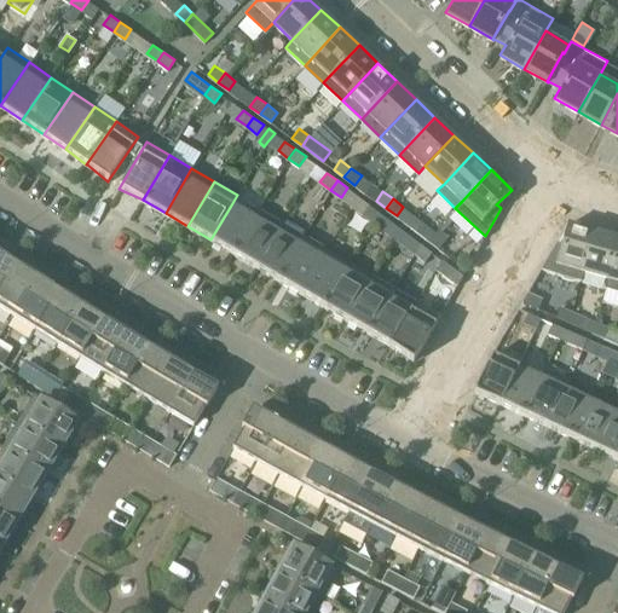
[(211,240),(234,253),(254,215),(232,203),(211,240)]
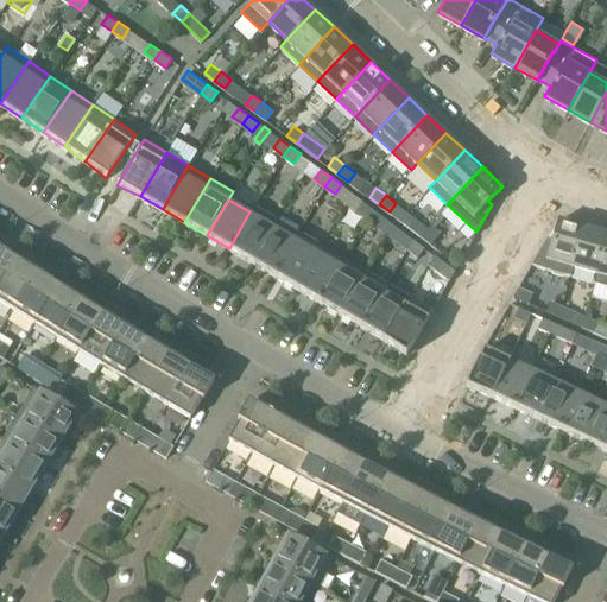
[(355,209),(366,217),(373,208),(362,201),(355,209)]
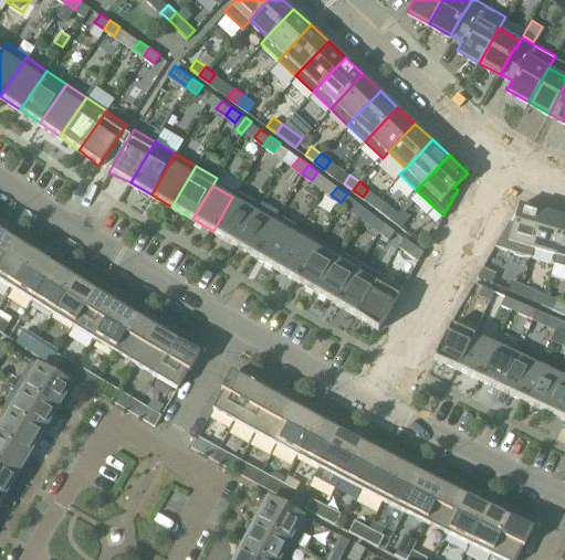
[(213,231),(233,242),(258,201),(237,190),(232,197),(213,231)]
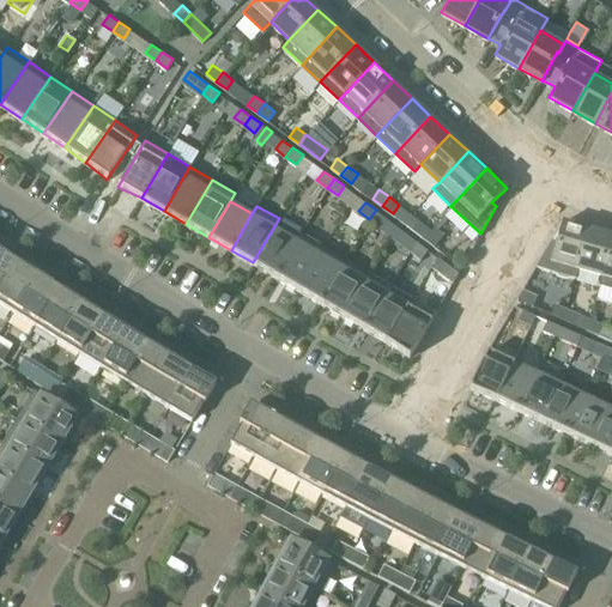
[(376,210),(369,219),(380,226),(386,218),(376,210)]
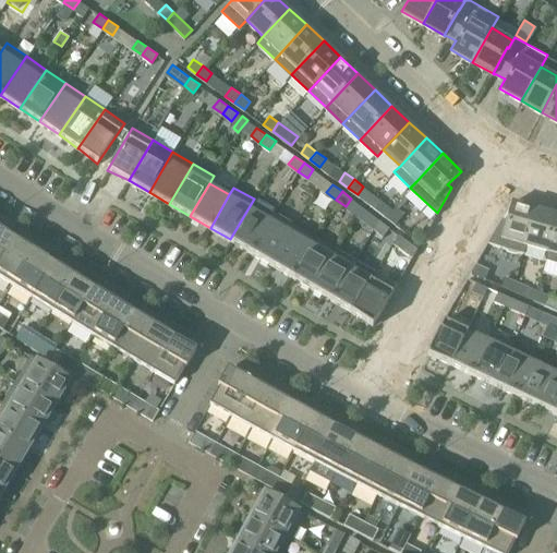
[(230,239),(251,251),(275,211),(254,199),(230,239)]
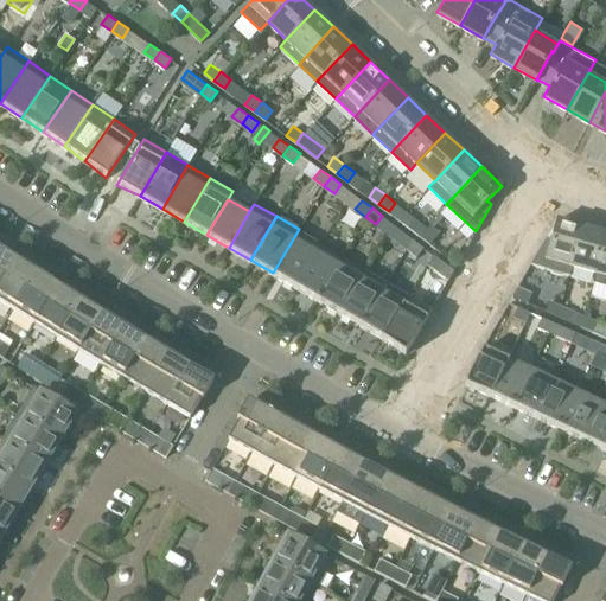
[(569,274),(573,264),(572,264),(582,225),(556,217),(550,237),(547,237),(548,236),(547,235),(531,262),(569,274)]
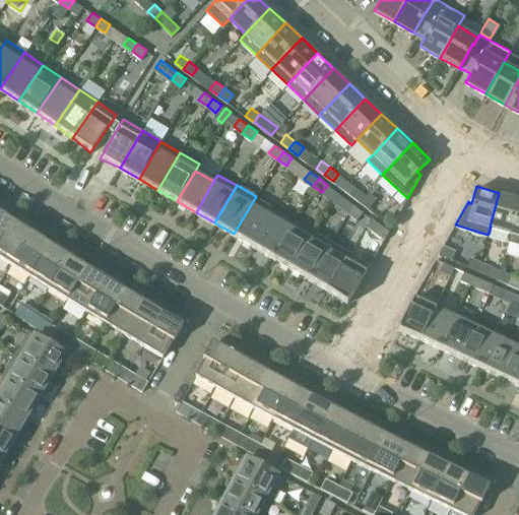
[(351,195),(360,201),(366,194),(357,187),(351,195)]
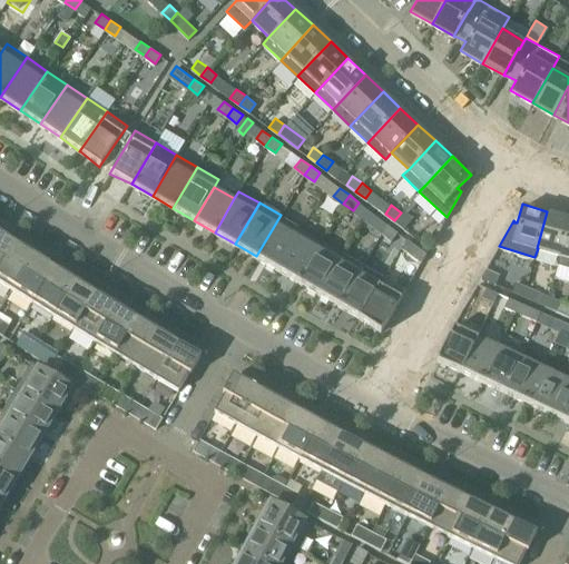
[(538,248),(559,255),(568,223),(568,218),(547,211),(537,248),(538,248)]
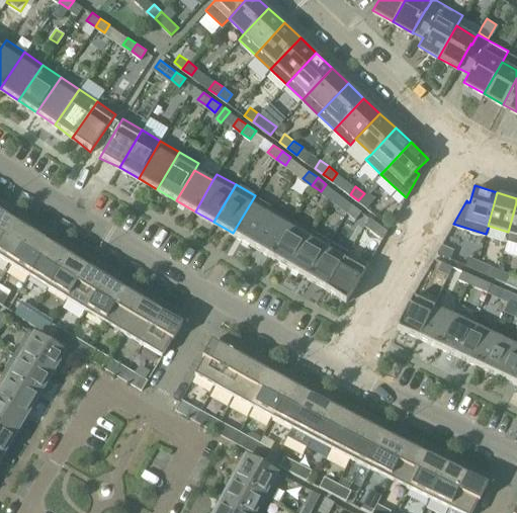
[(364,193),(358,200),(367,207),(372,199),(364,193)]
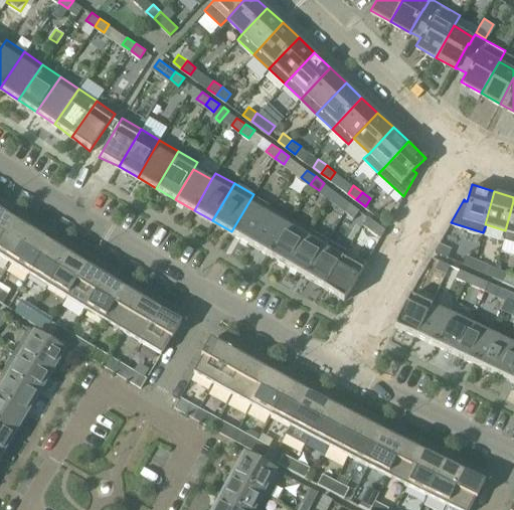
[(231,231),(250,242),(273,205),(253,194),(231,231)]
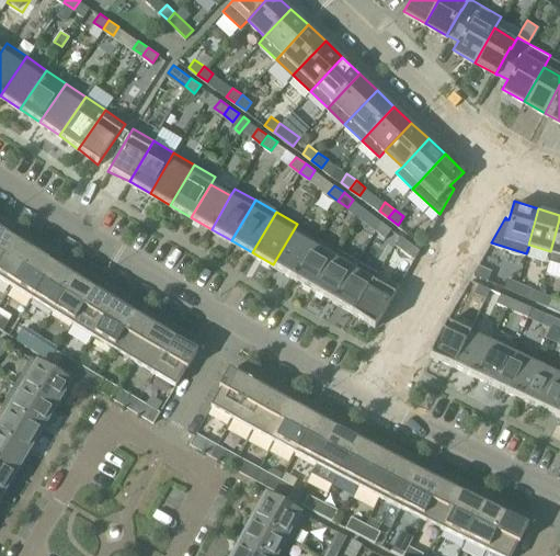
[(366,222),(376,229),(381,220),(373,214),(366,222)]
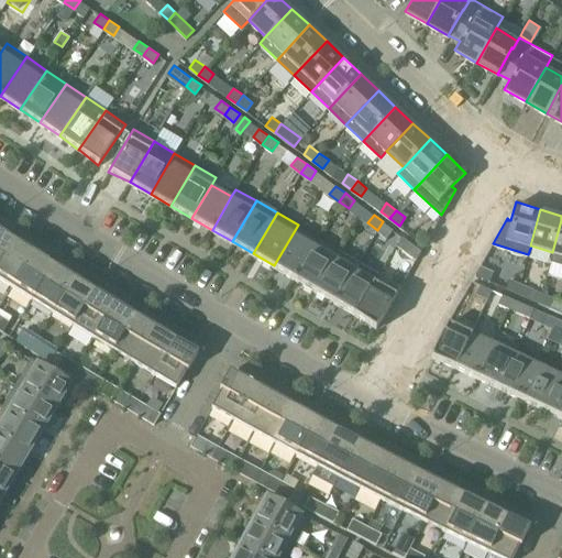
[(550,260),(561,263),(561,220),(552,252),(550,260)]
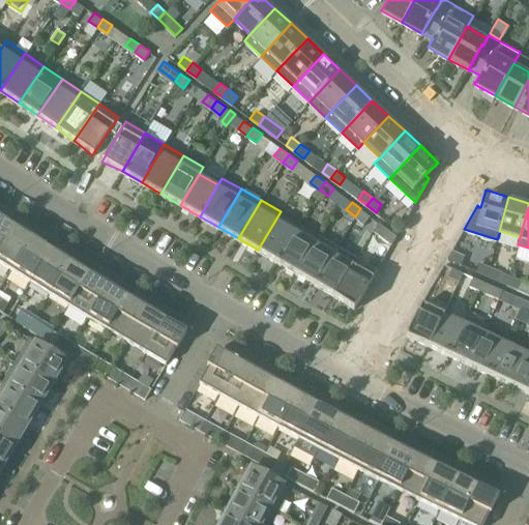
[(360,208),(355,216),(363,223),(370,215),(360,208)]
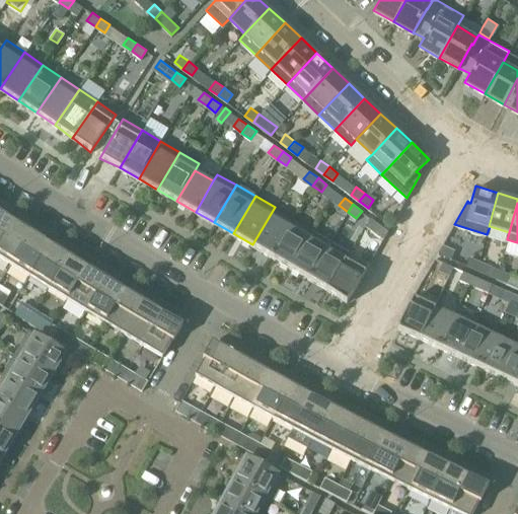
[(252,244),(271,255),(293,218),(275,207),(252,244)]
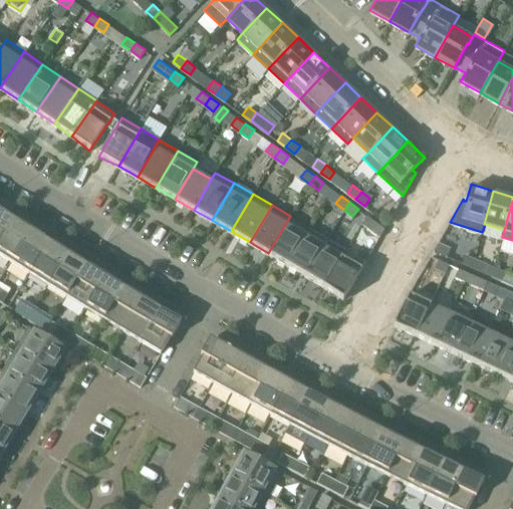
[(0,236),(14,214),(2,207),(1,210),(0,209),(0,236)]
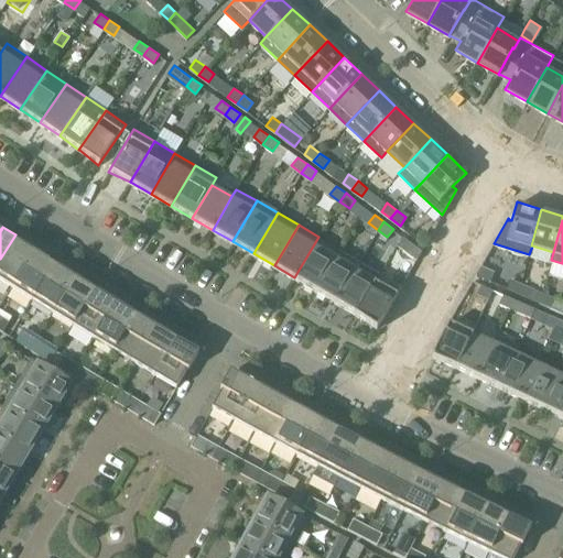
[(0,259),(0,277),(12,285),(34,251),(26,247),(29,243),(15,234),(0,259)]
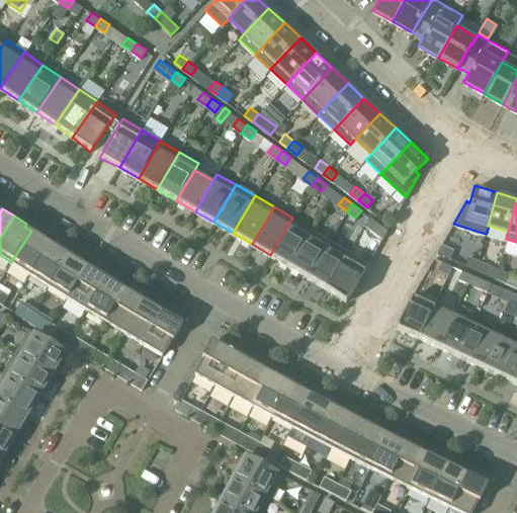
[(364,225),(373,231),(378,224),(370,217),(364,225)]
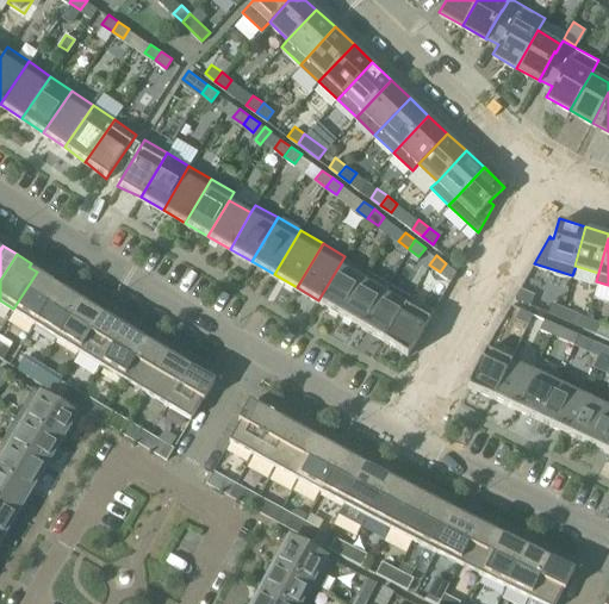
[(318,300),(341,313),(367,268),(345,256),(318,300)]
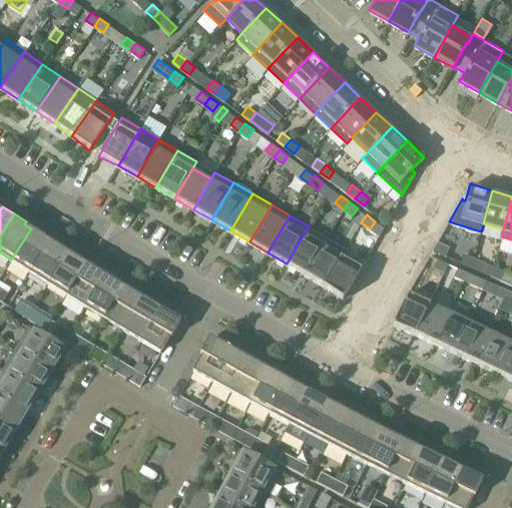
[(287,264),(306,275),(328,236),(309,225),(287,264)]
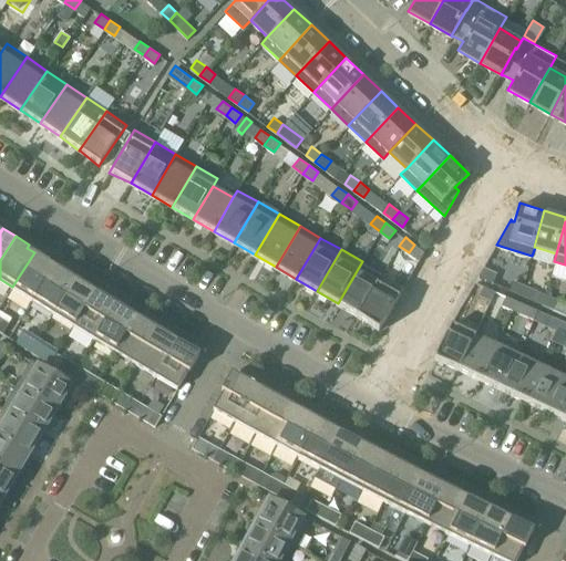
[(12,287),(32,300),(57,261),(43,253),(41,257),(34,252),(12,287)]
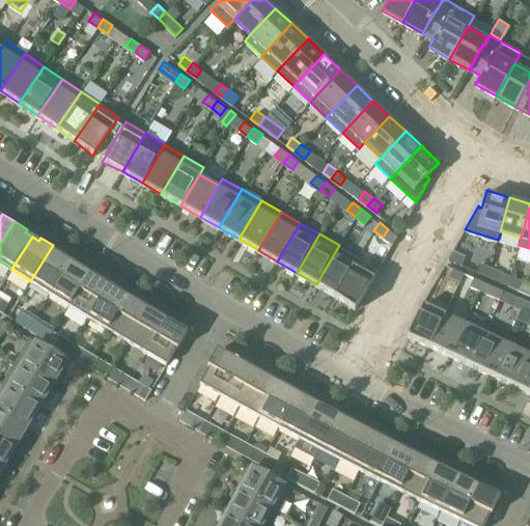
[(30,281),(50,293),(70,260),(63,256),(65,253),(53,245),(30,281)]
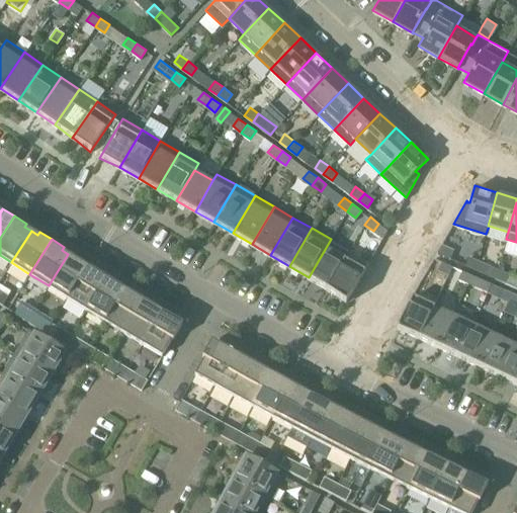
[(309,277),(327,288),(349,250),(331,239),(309,277)]
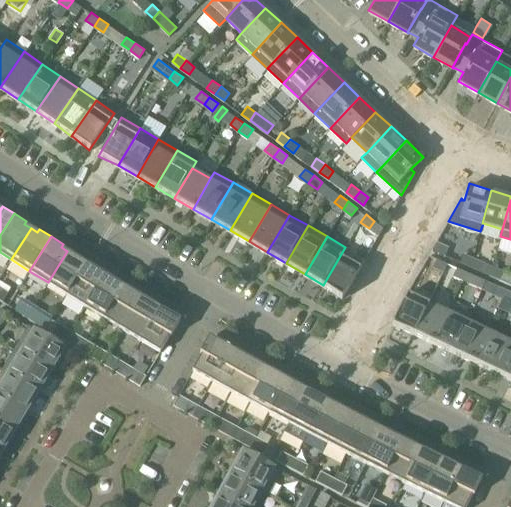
[(345,247),(323,285),(341,298),(365,259),(345,247)]
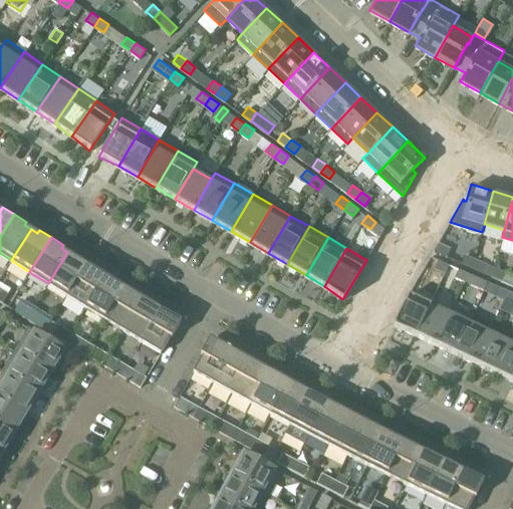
[(48,283),(66,295),(87,260),(75,253),(74,256),(67,252),(48,283)]
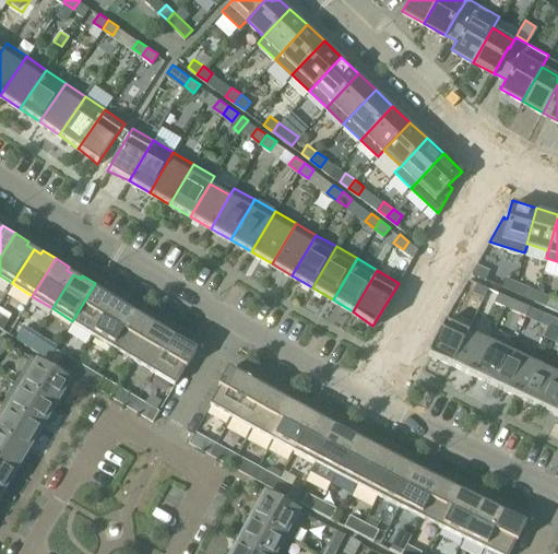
[(502,285),(513,290),(517,281),(507,275),(502,285)]
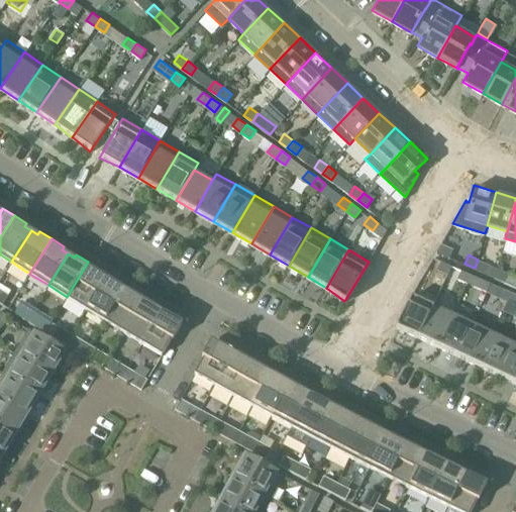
[(437,269),(446,273),(450,265),(441,260),(437,269)]
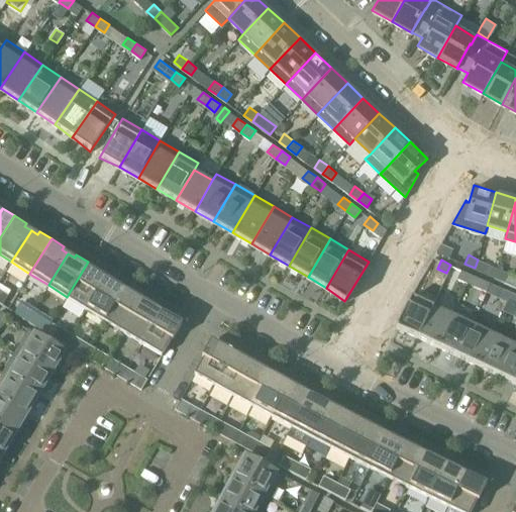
[(478,260),(475,268),(484,272),(488,264),(478,260)]
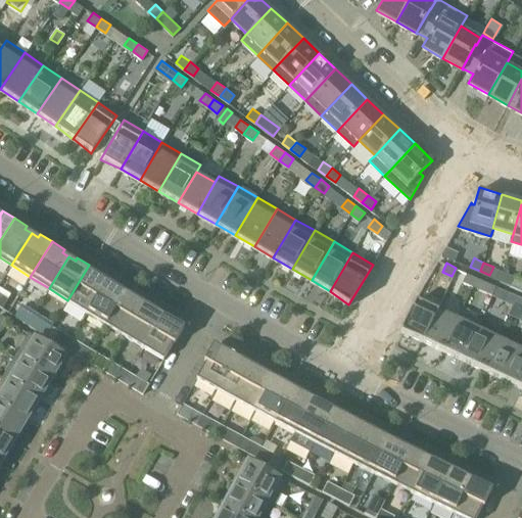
[(67,300),(87,312),(106,280),(99,276),(101,273),(89,265),(67,300)]
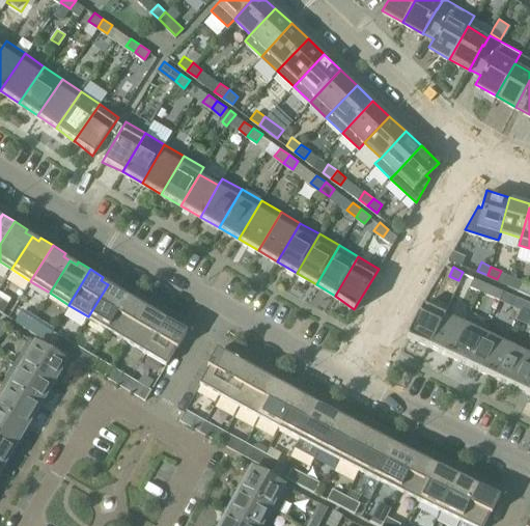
[(470,285),(479,289),(483,280),(473,276),(470,285)]
